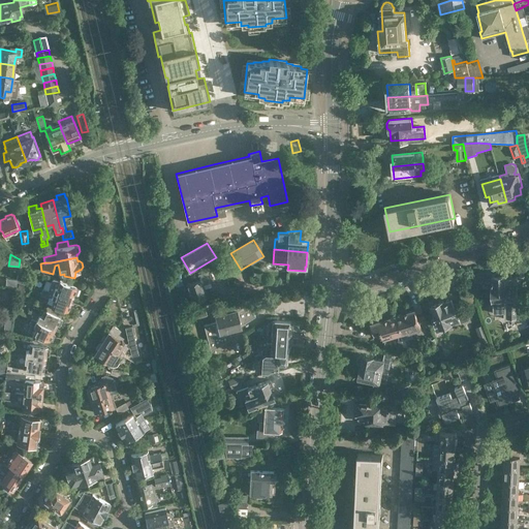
[(19,270),(19,267),(8,266),(6,279),(5,286),(10,287),(17,288),(18,278),(19,270)]
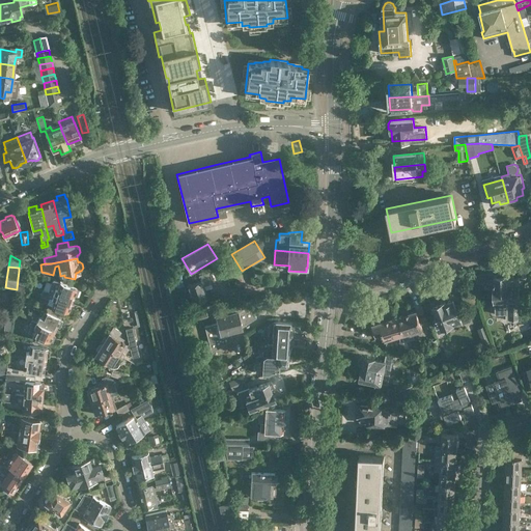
[(212,282),(208,272),(207,268),(199,274),(199,272),(187,279),(194,303),(190,304),(192,310),(206,306),(205,300),(206,300),(202,285),(212,282)]
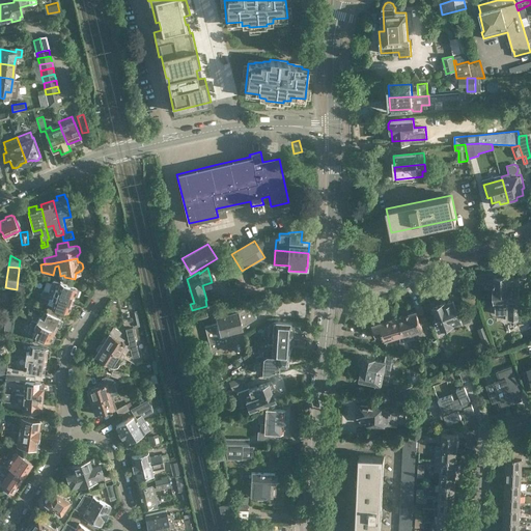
[(497,276),(495,276),(496,314),(506,314),(506,319),(525,318),(524,300),(520,300),(520,278),(513,279),(513,276),(507,276),(507,275),(505,273),(503,272),(500,272),(498,273),(497,275),(497,276)]
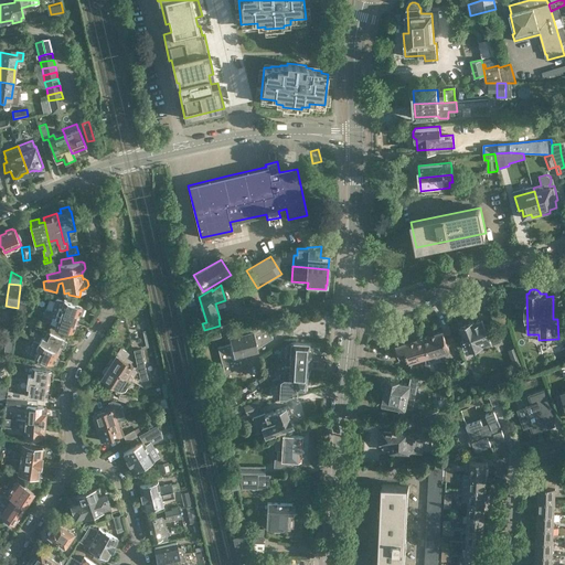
[(51,310),(77,319),(80,313),(82,315),(84,308),(82,307),(60,299),(55,298),(51,310)]
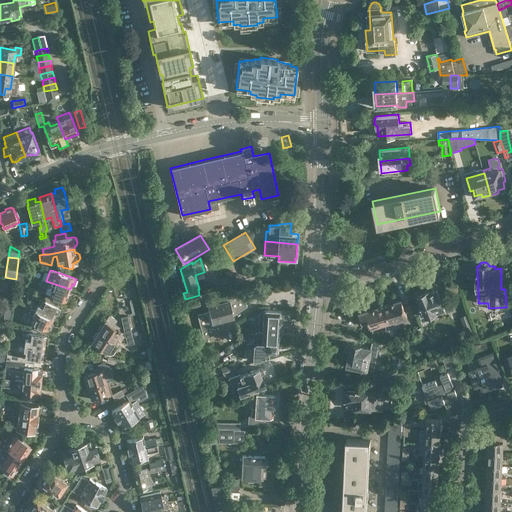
[(15,286),(16,279),(10,278),(1,283),(6,291),(15,286)]
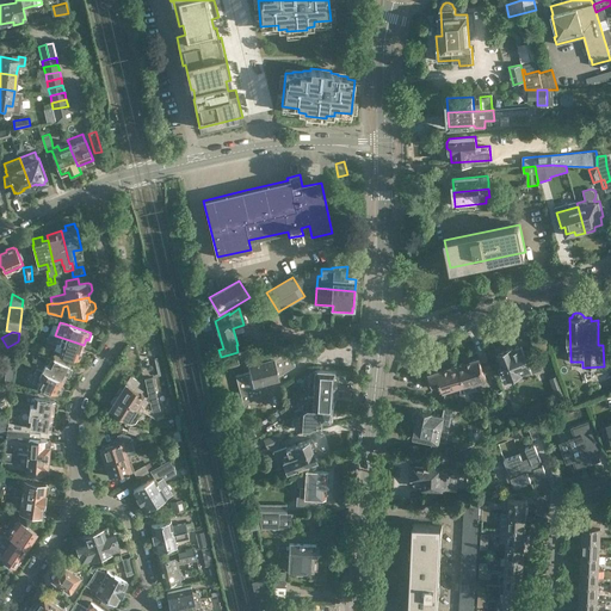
[(84,345),(55,335),(50,333),(47,340),(56,344),(54,350),(57,350),(79,358),(79,357),(82,358),(85,351),(81,350),(84,345)]
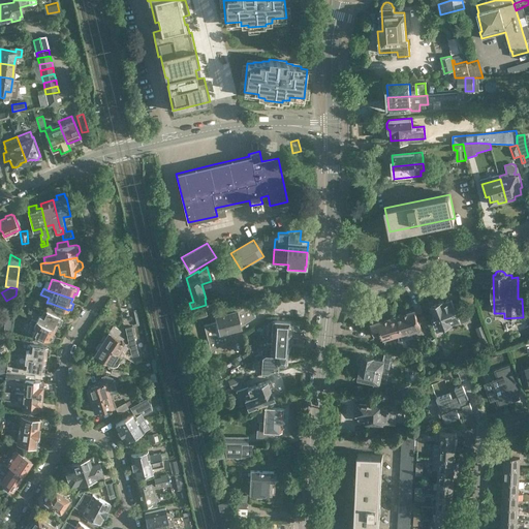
[(457,310),(452,299),(443,302),(443,300),(432,305),(437,316),(431,319),(436,333),(439,334),(443,333),(444,330),(443,327),(454,322),(460,319),(461,323),(469,320),(464,308),(457,310)]
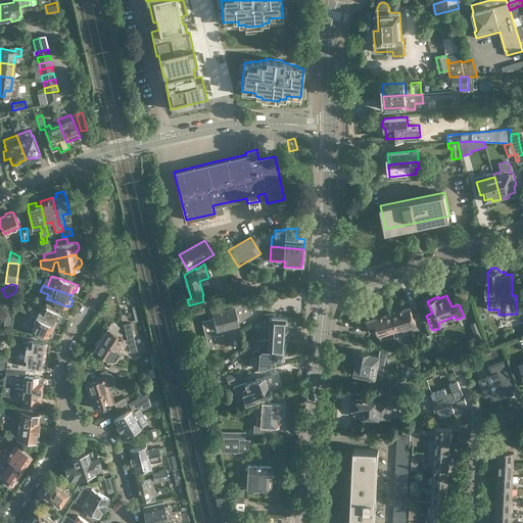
[(215,318),(201,322),(208,347),(229,334),(227,327),(238,324),(238,323),(252,314),(250,303),(238,305),(236,300),(231,301),(226,302),(226,300),(218,302),(220,311),(212,312),(215,318)]
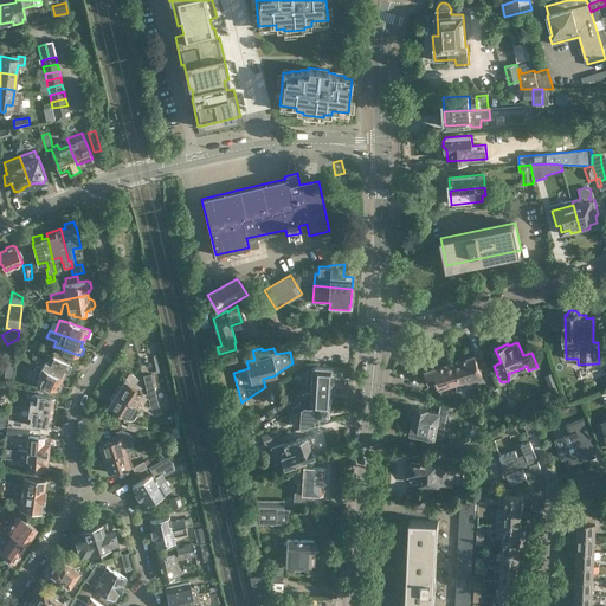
[(47,361),(42,359),(33,355),(30,361),(42,367),(63,376),(65,371),(69,373),(71,367),(69,365),(71,358),(53,350),(51,355),(47,361)]
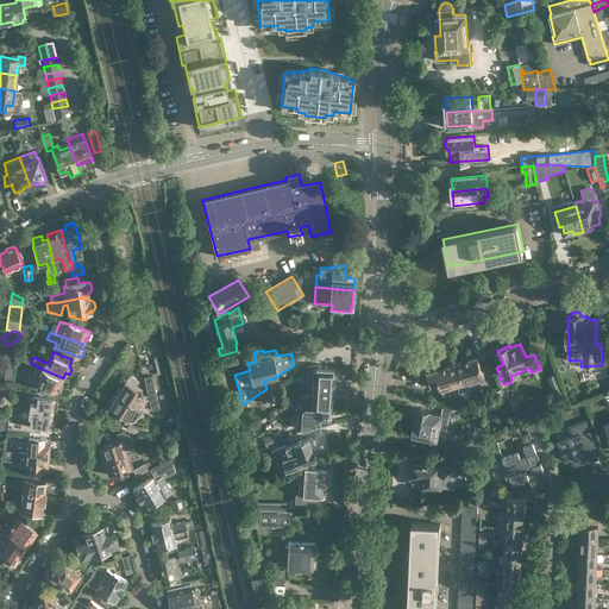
[(236,352),(221,357),(224,366),(239,362),(236,352)]
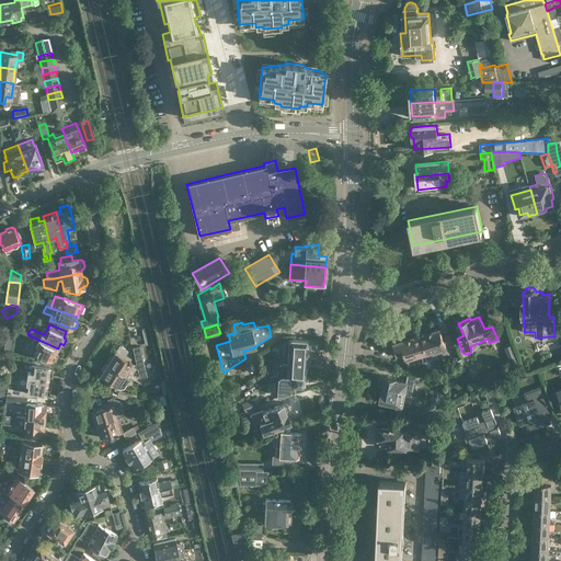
[(436,353),(446,350),(444,343),(454,340),(451,334),(442,336),(439,329),(422,334),(427,352),(428,352),(431,358),(426,361),(428,368),(435,366),(434,359),(438,358),(436,353)]
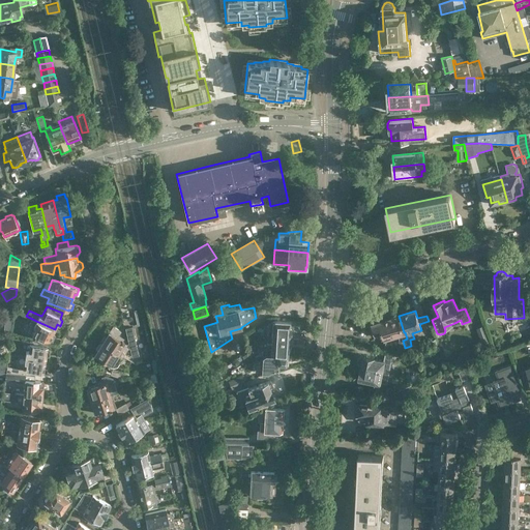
[(404,332),(399,316),(372,324),(373,325),(371,327),(373,331),(375,333),(383,331),(385,339),(401,334),(403,341),(407,339),(405,332),(404,332)]
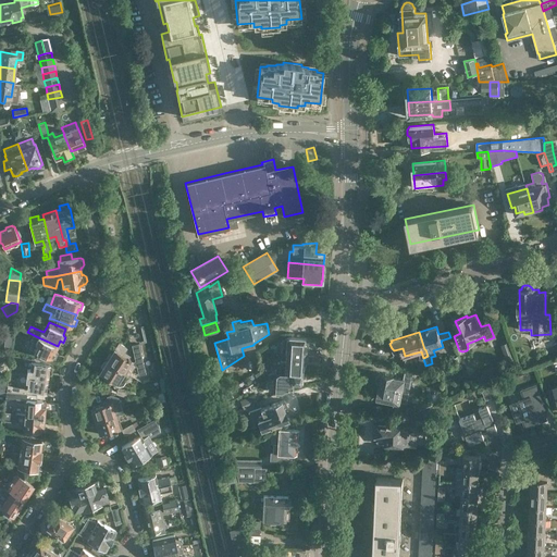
[(38,337),(36,343),(38,344),(35,349),(51,358),(52,357),(54,358),(58,353),(56,350),(58,346),(38,337)]
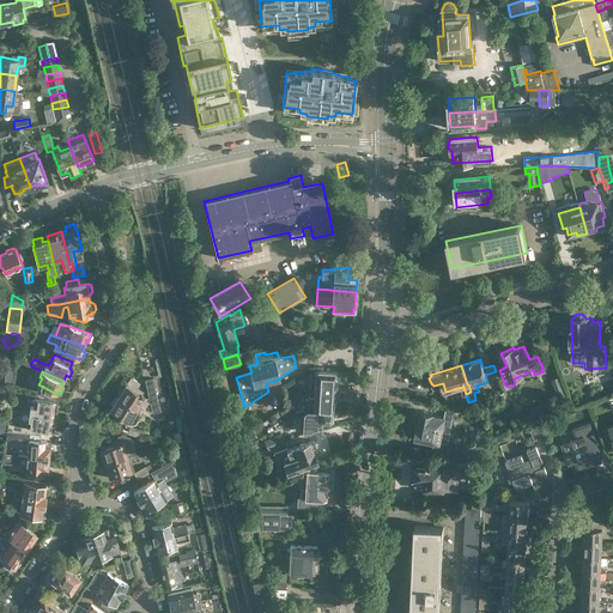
[(315,382),(314,392),(333,393),(334,374),(314,371),(310,374),(310,378),(314,382),(315,382)]
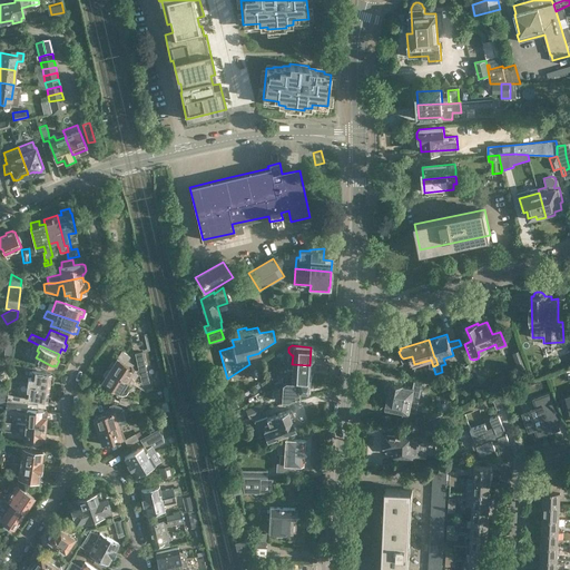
[(127,381),(133,383),(138,375),(140,375),(141,380),(143,383),(149,382),(153,381),(151,374),(148,375),(143,351),(135,352),(138,369),(137,369),(135,367),(135,366),(133,365),(134,364),(128,360),(130,356),(123,351),(115,363),(112,361),(108,369),(127,381)]
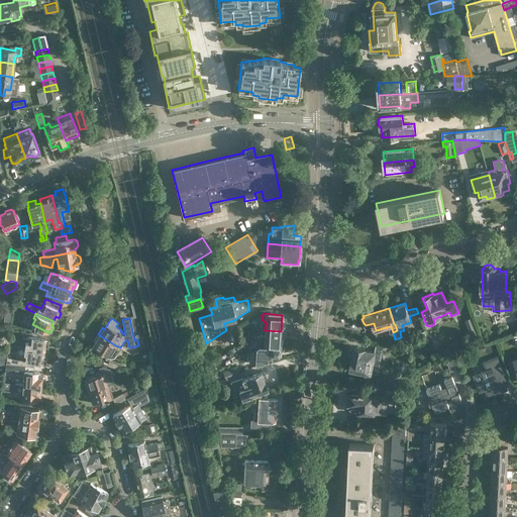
[(265,330),(265,332),(265,335),(260,335),(260,344),(260,346),(279,347),(280,347),(281,331),(265,330)]
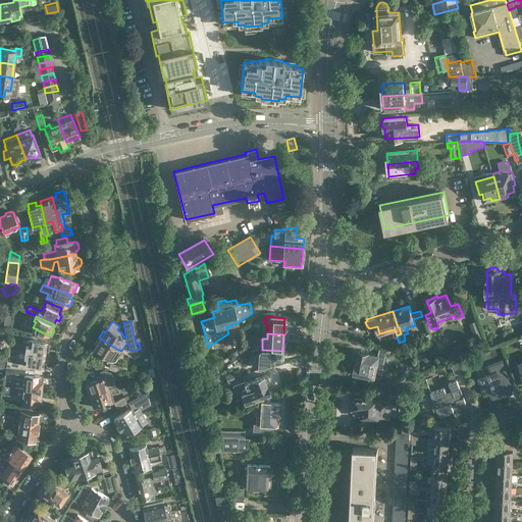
[(434,344),(429,333),(422,335),(427,347),(434,344)]
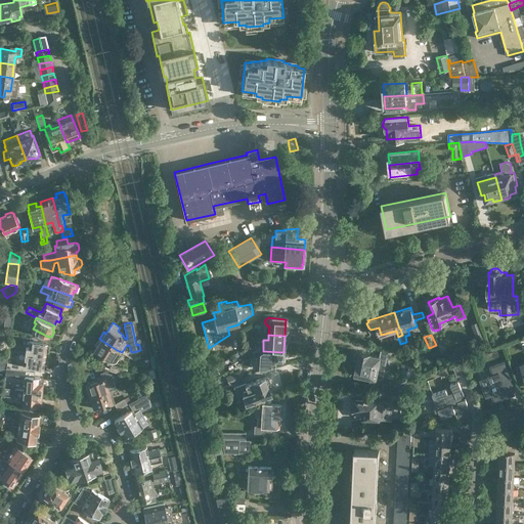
[(116,361),(122,352),(117,350),(99,339),(94,345),(96,347),(94,351),(105,358),(105,359),(106,361),(107,360),(112,362),(116,361)]
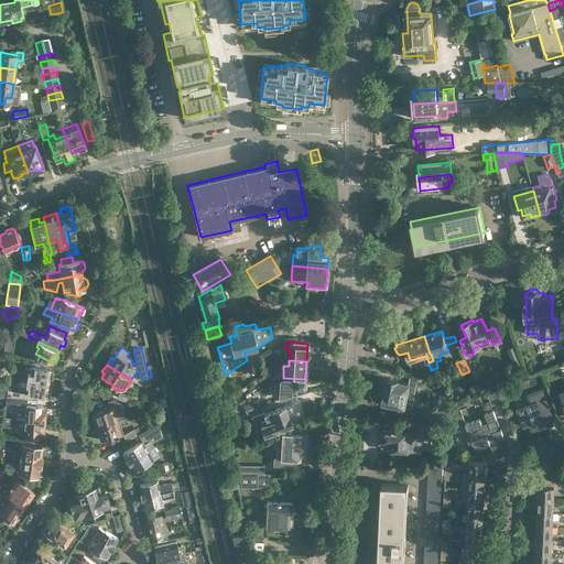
[(26,380),(47,382),(49,378),(52,378),(53,371),(50,370),(50,369),(31,367),(30,375),(28,373),(26,380)]
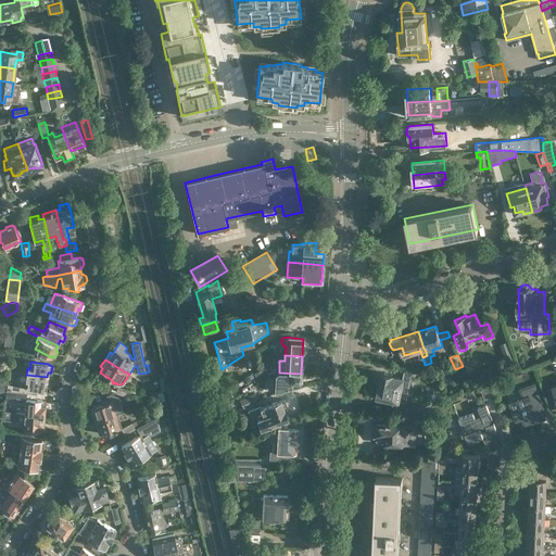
[(299,381),(302,379),(302,376),(300,374),(279,373),(279,370),(278,370),(274,374),(273,390),(279,390),(291,386),(292,387),(297,384),(297,381),(299,381)]
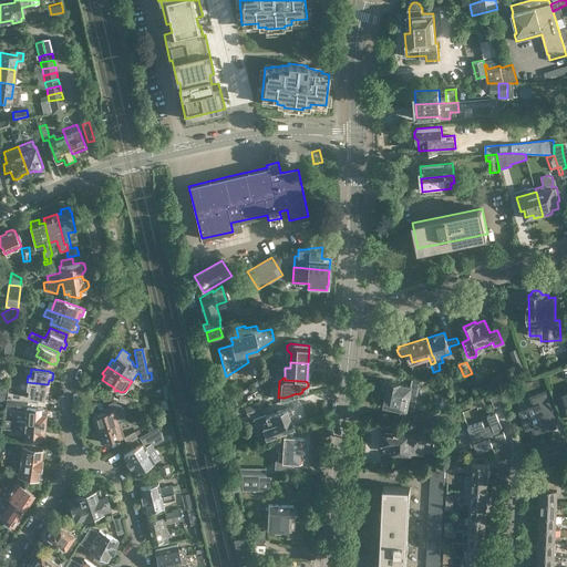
[(391,381),(387,380),(384,382),(383,388),(384,391),(388,391),(384,404),(413,410),(419,380),(412,378),(410,384),(400,383),(400,382),(391,380),(391,381)]
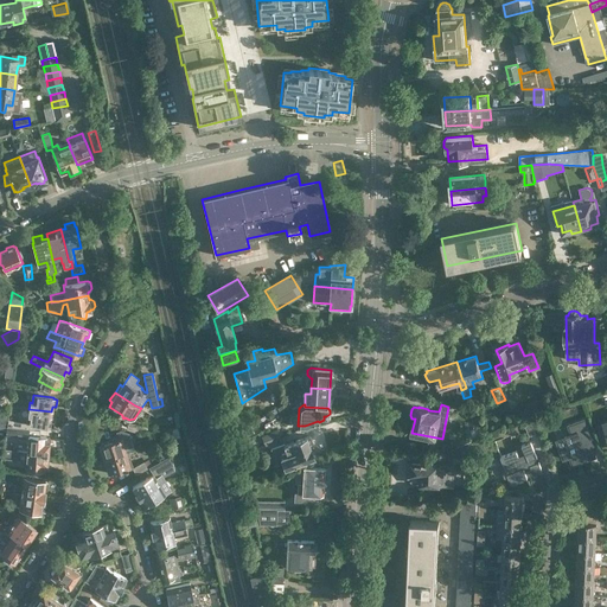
[(51,417),(51,411),(29,409),(29,415),(31,416),(30,422),(7,419),(6,435),(19,436),(19,435),(29,436),(30,429),(40,430),(40,425),(49,426),(50,425),(52,426),(53,419),(51,417)]
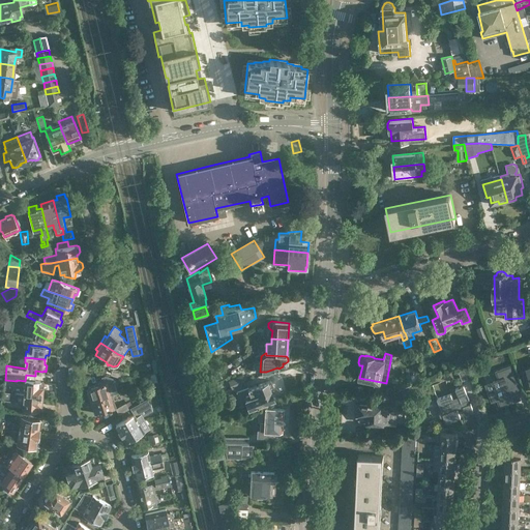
[(445,362),(448,371),(454,369),(450,360),(445,362)]
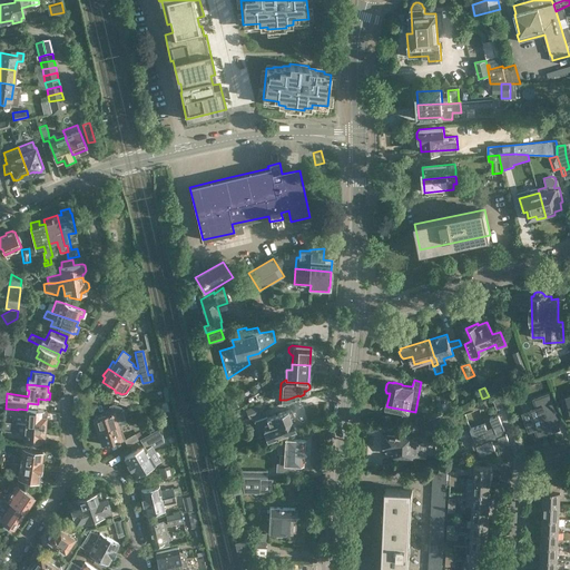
[(533,418),(526,421),(529,431),(534,429),(538,436),(553,431),(552,429),(558,426),(556,419),(561,416),(557,405),(553,406),(549,393),(534,399),(537,408),(530,410),(533,418)]
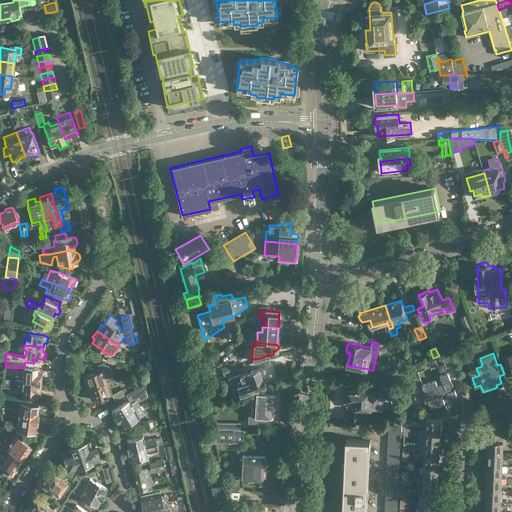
[(511,355),(504,358),(504,357),(503,358),(507,368),(508,367),(507,366),(511,364),(511,355)]
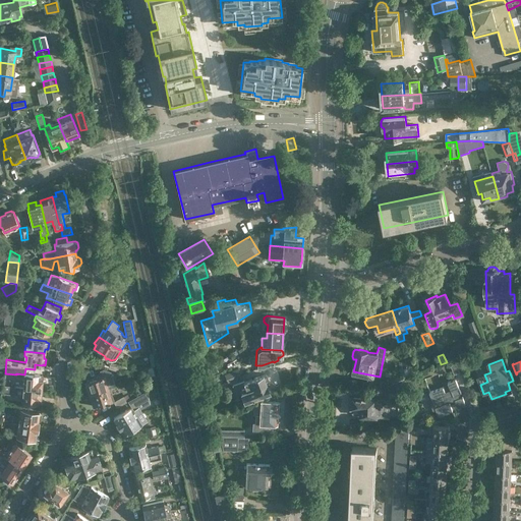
[(110,367),(120,371),(122,366),(111,362),(110,367)]
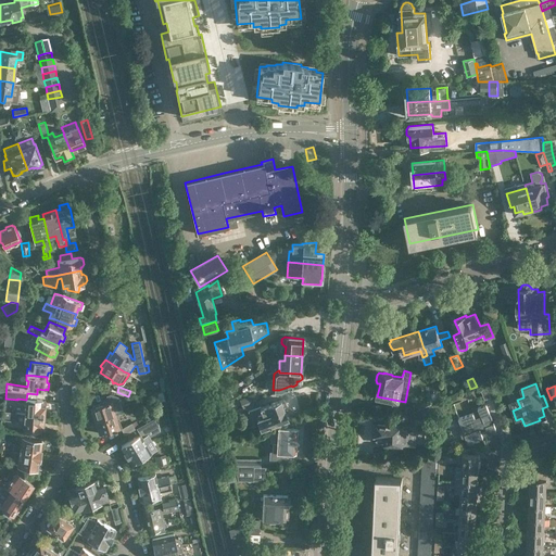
[(224,394),(227,400),(234,396),(231,391),(224,394)]
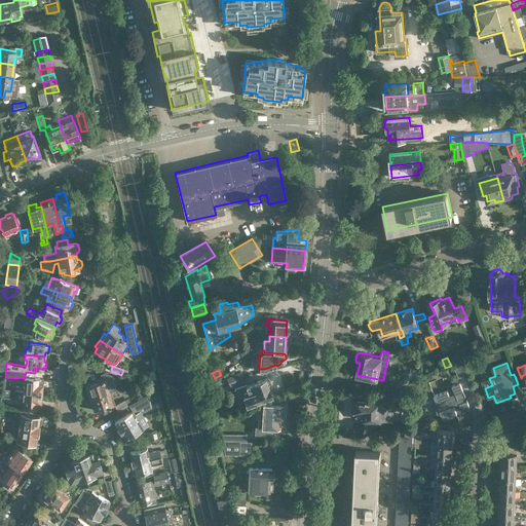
[(119,380),(121,375),(111,371),(109,377),(119,380)]
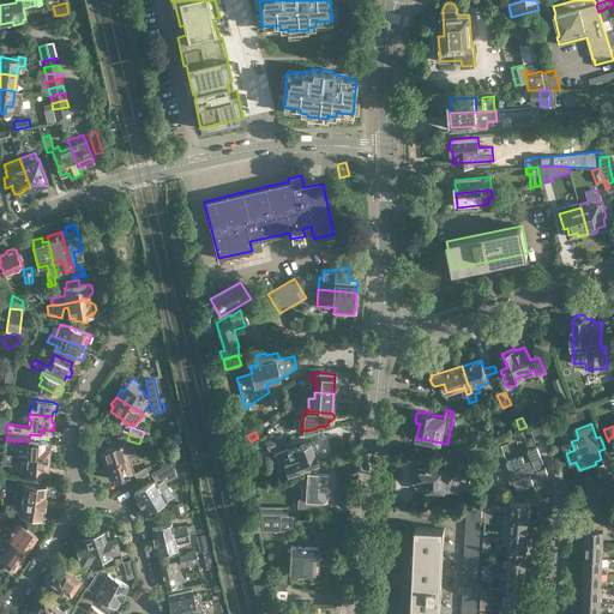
[(28,450),(28,457),(48,458),(49,447),(50,447),(52,445),(49,443),(47,441),(40,440),(41,435),(30,434),(29,441),(28,450)]
